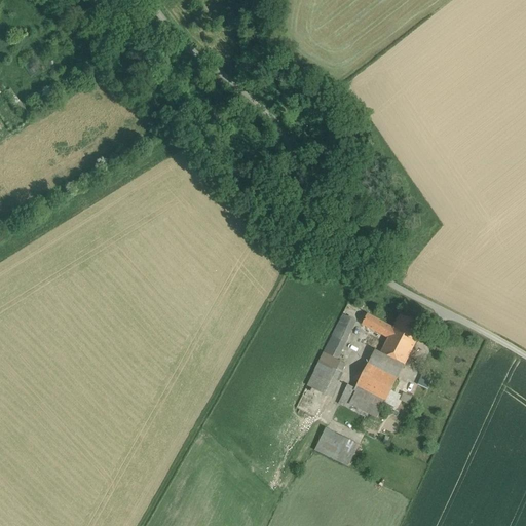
[(395,327),(368,313),(363,326),(388,339),(392,331),(395,327)]
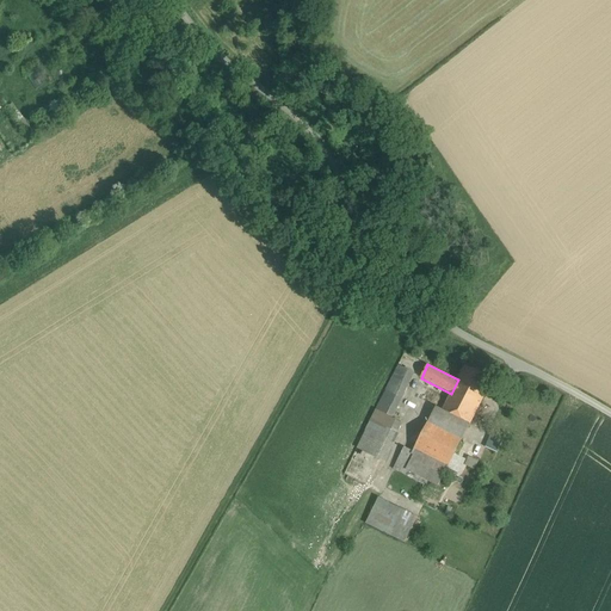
[(397,365),(376,411),(392,418),(414,374),(397,365)]
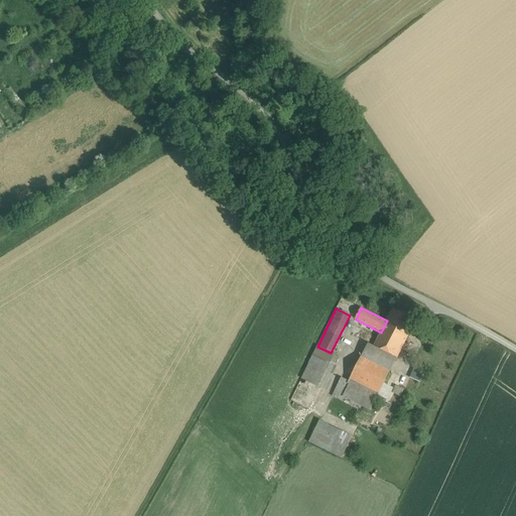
[(416,320),(393,309),(387,320),(385,325),(408,336),(416,320)]
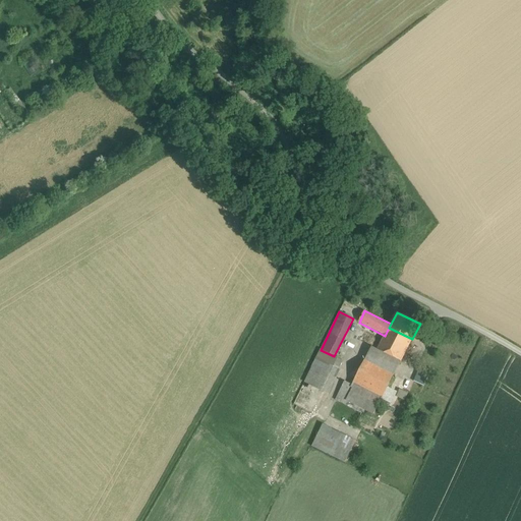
[(412,339),(389,328),(385,336),(378,349),(401,361),(412,339)]
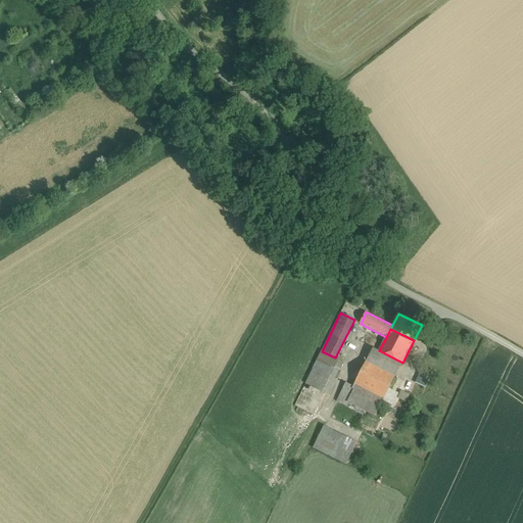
[(379,350),(373,348),(365,367),(393,381),(402,363),(379,350)]
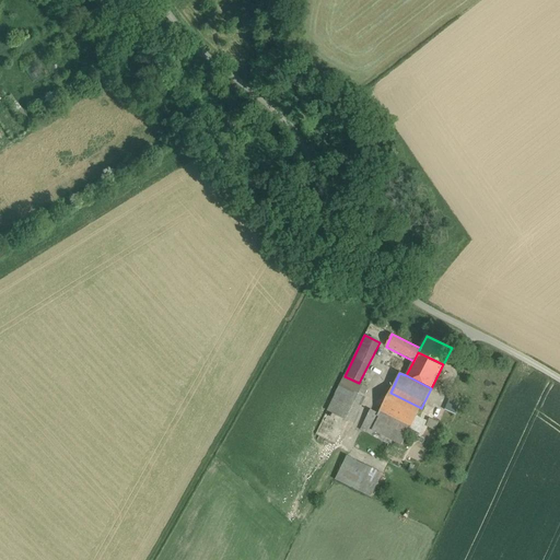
[(359,383),(345,376),(327,411),(352,423),(361,406),(359,405),(368,387),(359,383)]
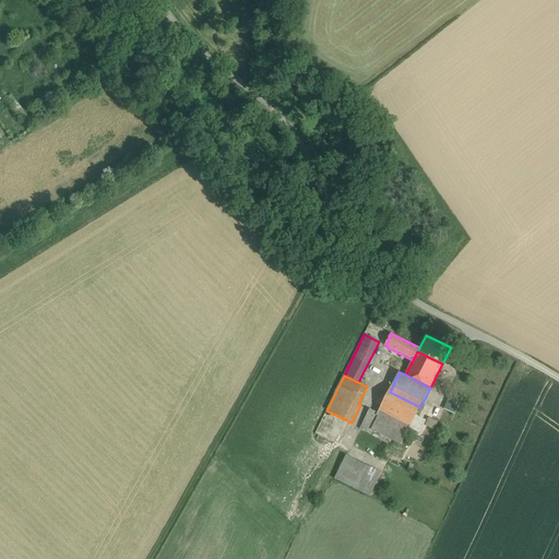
[(420,407),(390,392),(383,404),(389,407),(414,419),(416,416),(420,407)]
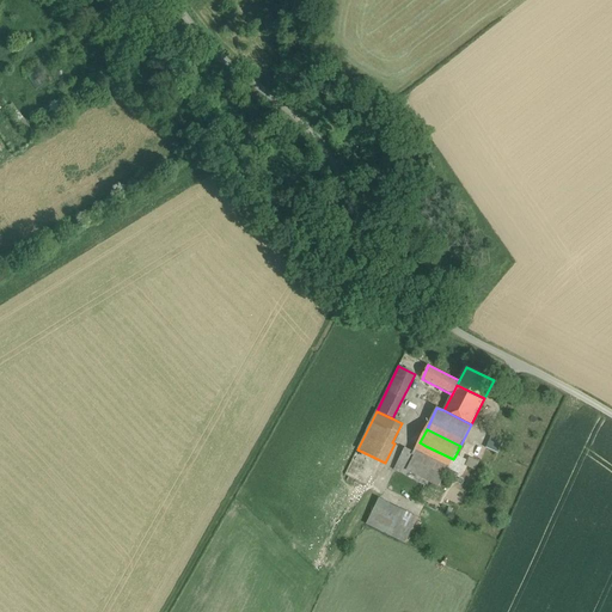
[(503,441),(491,436),(485,448),(497,454),(503,441)]
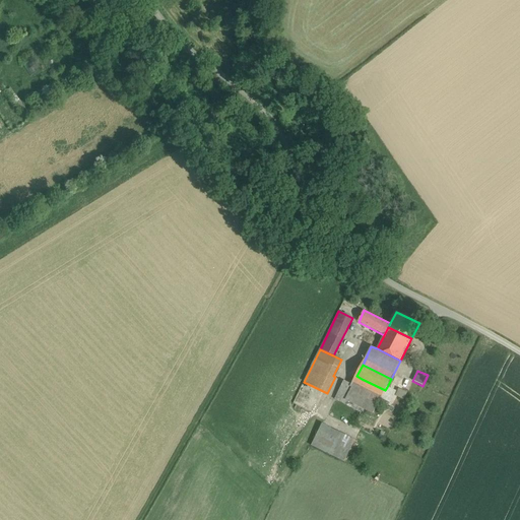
[(381,398),(358,386),(362,379),(356,376),(352,384),(344,380),(335,399),(360,411),(362,409),(373,414),(381,398)]
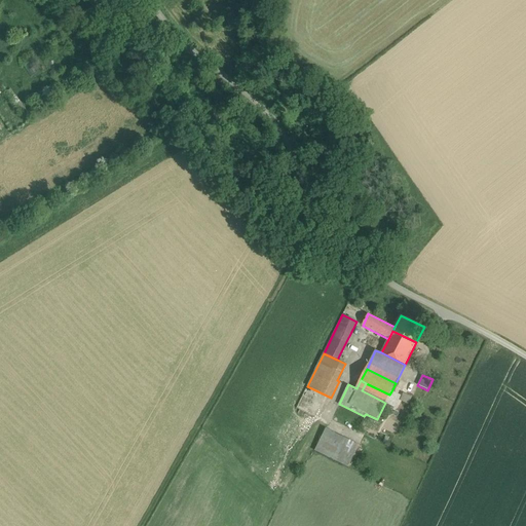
[(389,395),(366,383),(362,390),(385,403),(389,395)]
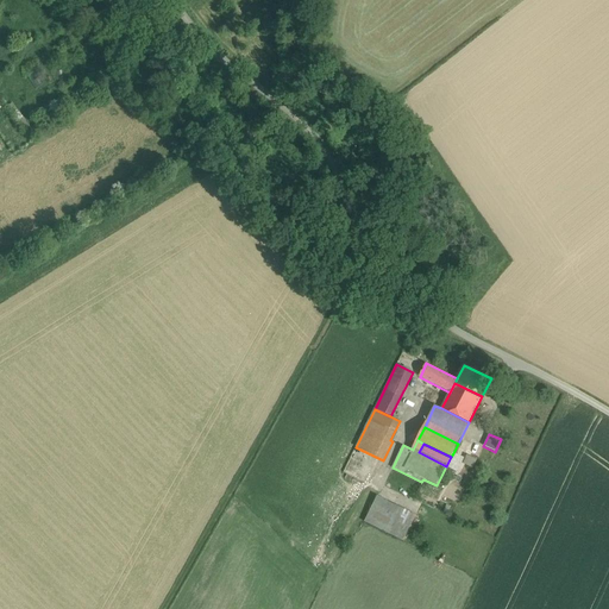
[(464,459),(453,453),(451,457),(446,466),(458,471),(464,459)]
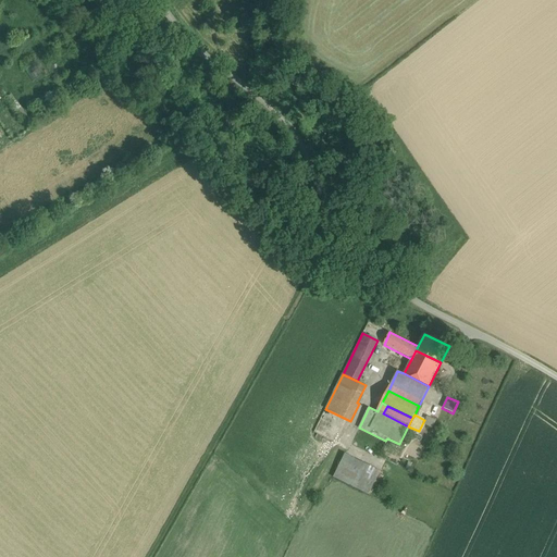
[(435,420),(431,418),(428,417),(424,424),(433,428),(436,421),(435,420)]
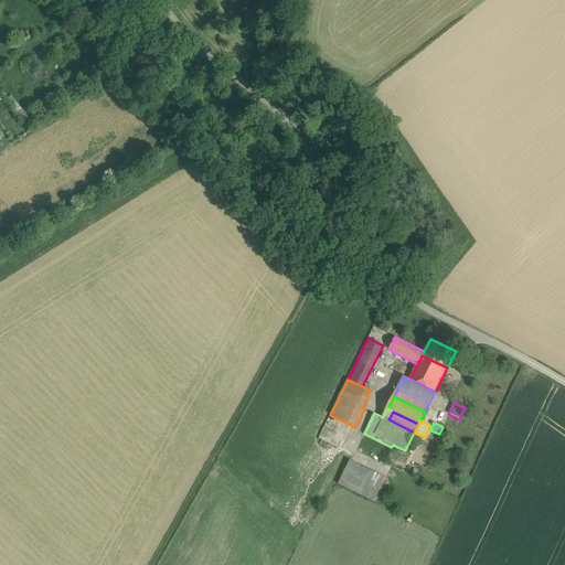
[(385,478),(350,460),(347,467),(383,484),(385,478)]
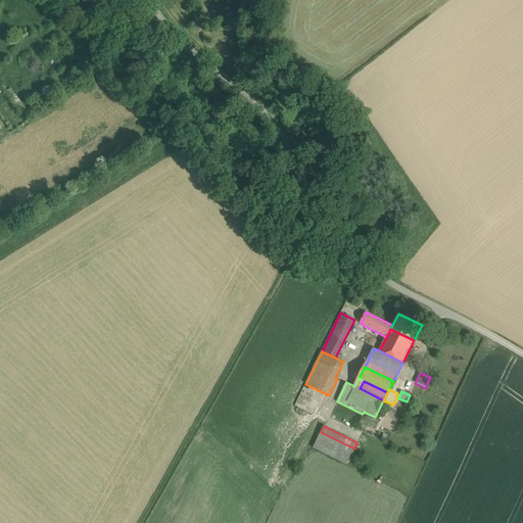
[(354,448),(321,432),(313,448),(346,465),(354,448)]
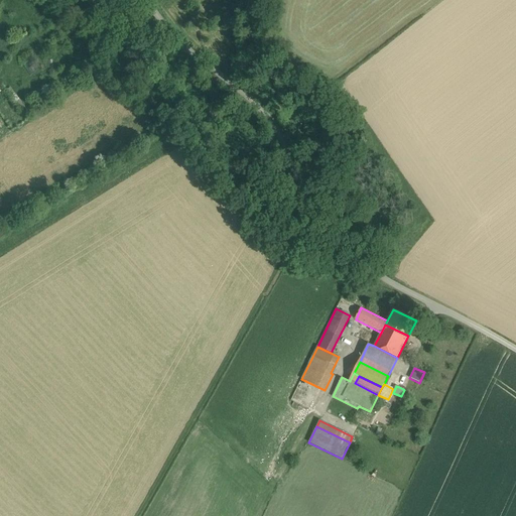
All buildings are outlined.
